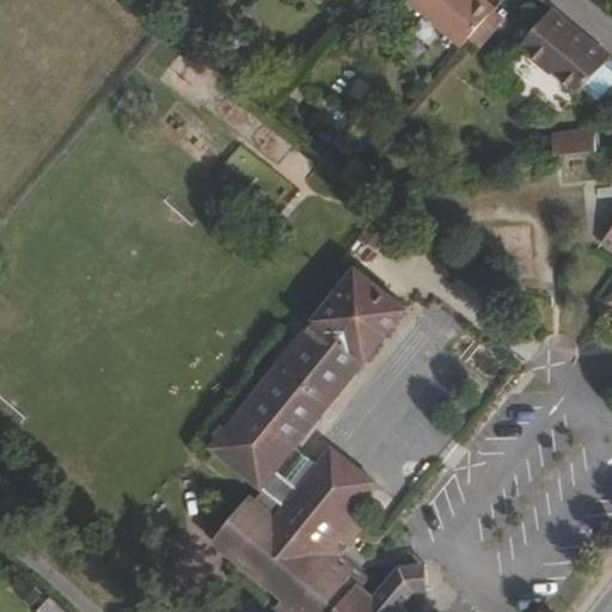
[(459,47),(491,8),(481,0),(405,0),(405,1),(459,47)]
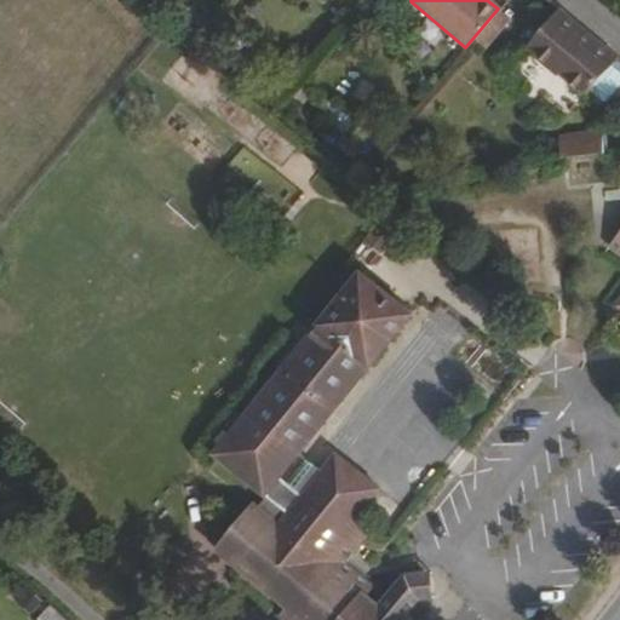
[(614,57),(573,23),(555,7),(522,49),(540,64),(545,59),(552,64),(558,70),(555,74),(583,96),(614,57)]
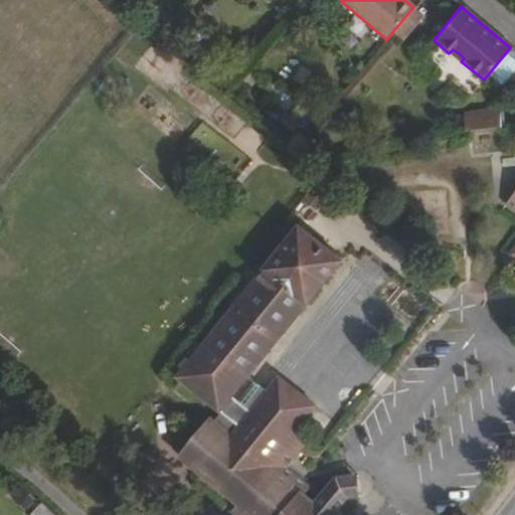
[(499,127),(497,109),(461,113),(463,130),(499,127)]
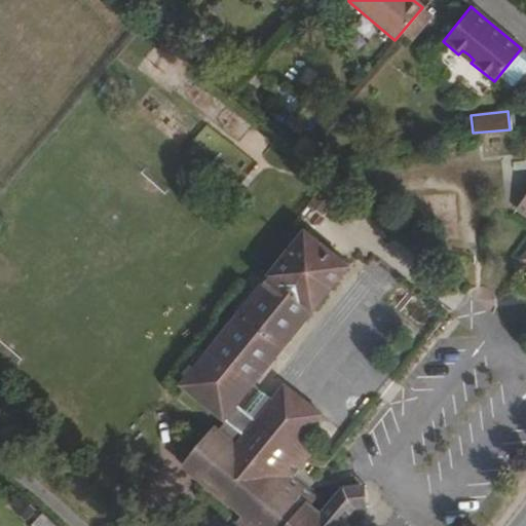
[(525,217),(525,216),(525,191),(514,207),(525,217)]
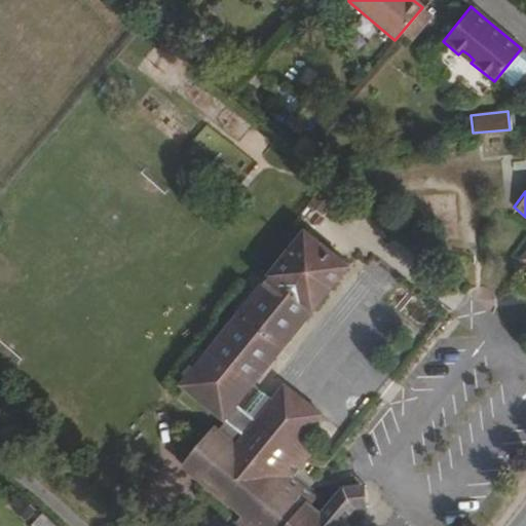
[(267,368),(267,366),(302,322),(312,309),(314,309),(348,267),(306,232),(192,375),(183,385),(227,421),(220,431),(302,497),(309,490),(292,477),(299,468),(288,459),(294,452),(304,461),(312,451),(299,440),(297,441),(292,447),(261,421),(276,400),(274,398),(256,382),(267,368)]
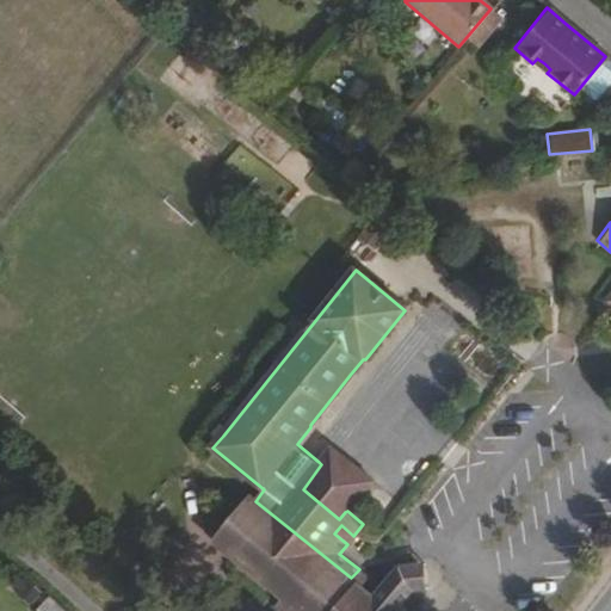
[(347,511),(374,479),(333,446),(319,462),(321,464),(303,489),(339,519),(345,512),(347,511)]
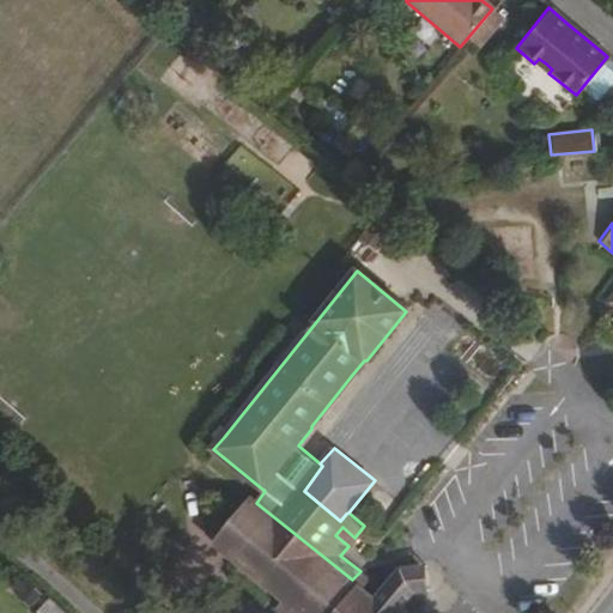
[(256,503),(252,499),(247,504),(214,545),(286,602),(279,611),(283,612),(394,612),(377,600),(363,588),(352,580),(256,503)]
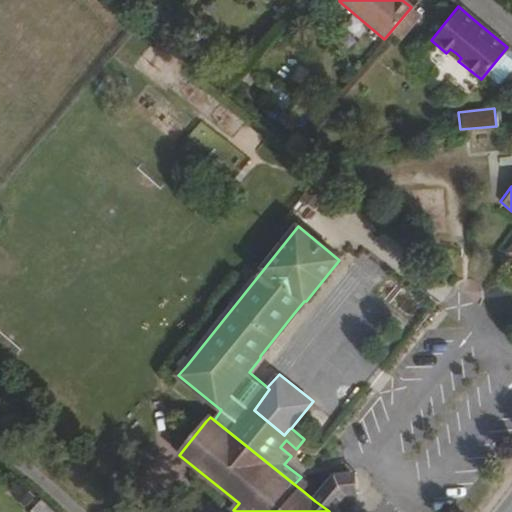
[(296,449),(286,440),(280,447),(291,456),(296,449)]
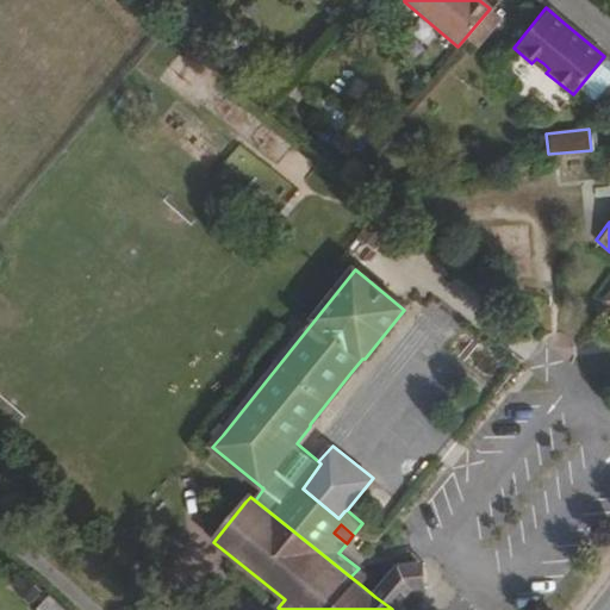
[(423,589),(421,562),(402,565),(375,597),(392,609),(397,609),(415,589),(423,589)]
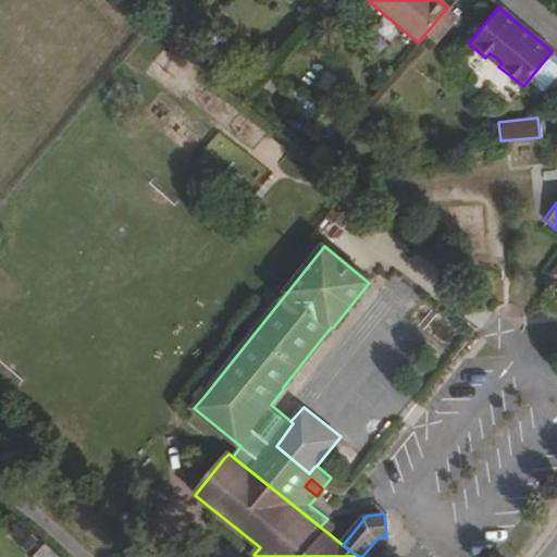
[(330,534),(336,527),(327,519),(320,527),(330,534)]
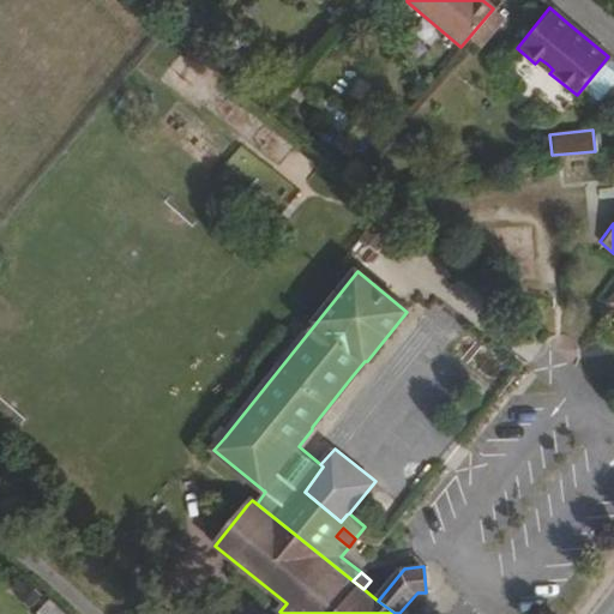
[(47,613),(76,613),(54,596),(42,611),(47,613)]
